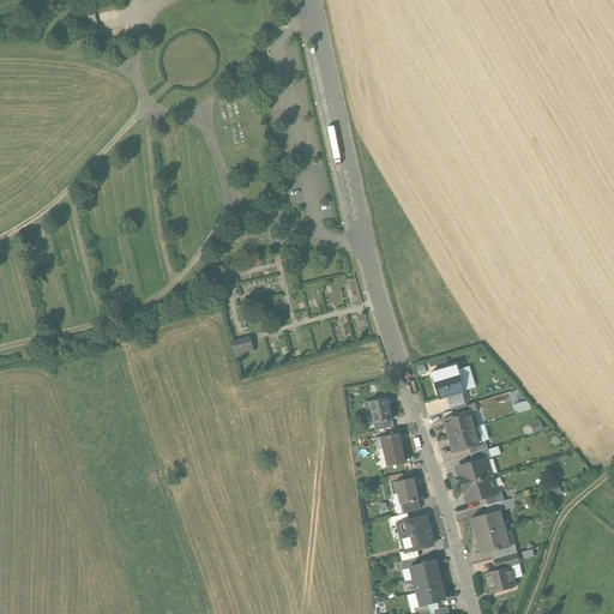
[(253,353),(251,341),(233,345),(236,357),(253,353)]
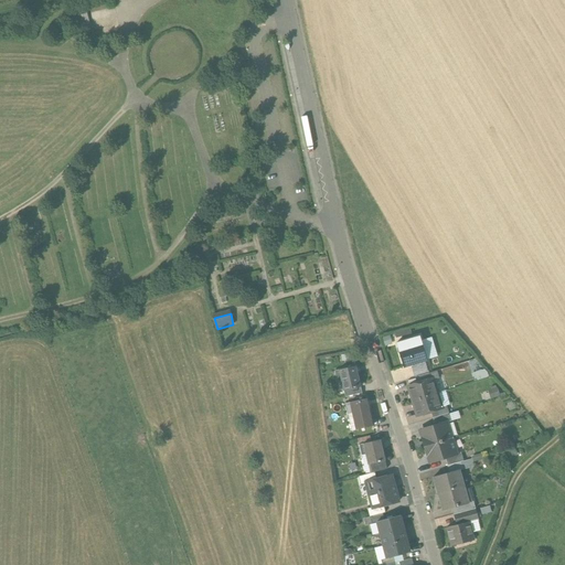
[(420,341),(398,349),(404,368),(411,365),(424,361),(427,360),(420,341)]
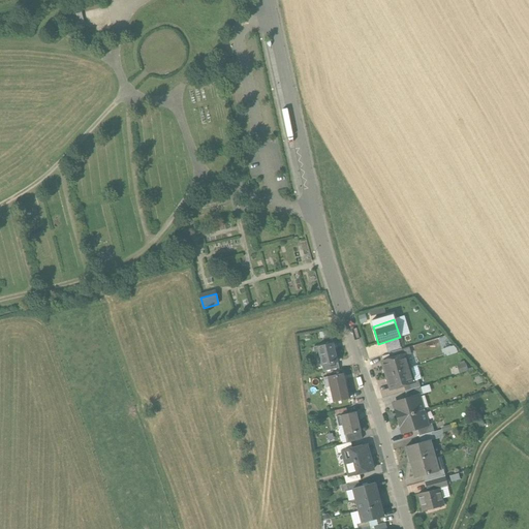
[(320,339),(329,338),(328,330),(319,331),(320,339)]
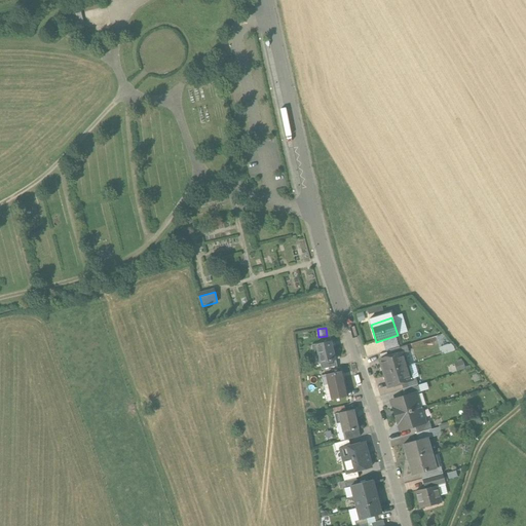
[(395,336),(382,340),(386,351),(390,350),(399,348),(395,336)]
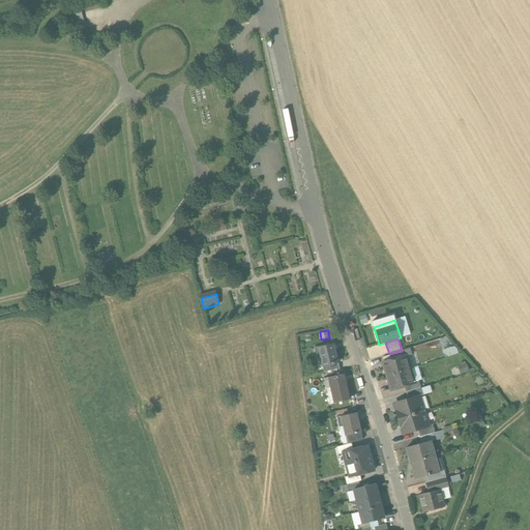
[(334,344),(314,349),(316,358),(320,357),(322,356),(324,366),(339,363),(334,344)]
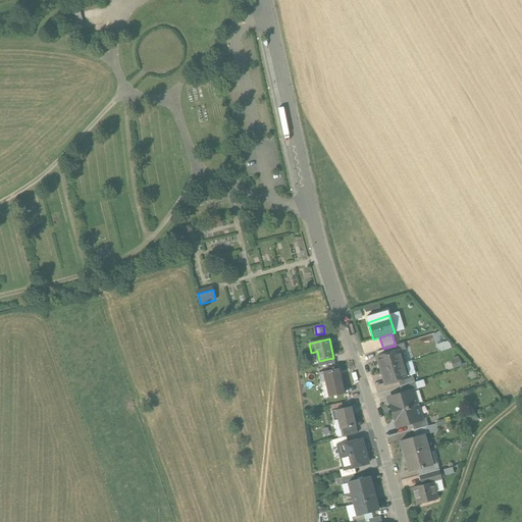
[(387,348),(389,354),(400,350),(400,351),(405,350),(403,343),(396,346),(387,348)]
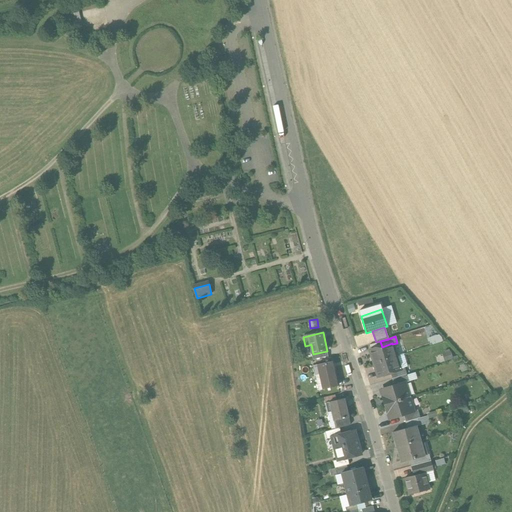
[(382,347),(369,351),(373,364),(396,357),(392,344),(392,343),(382,347)]
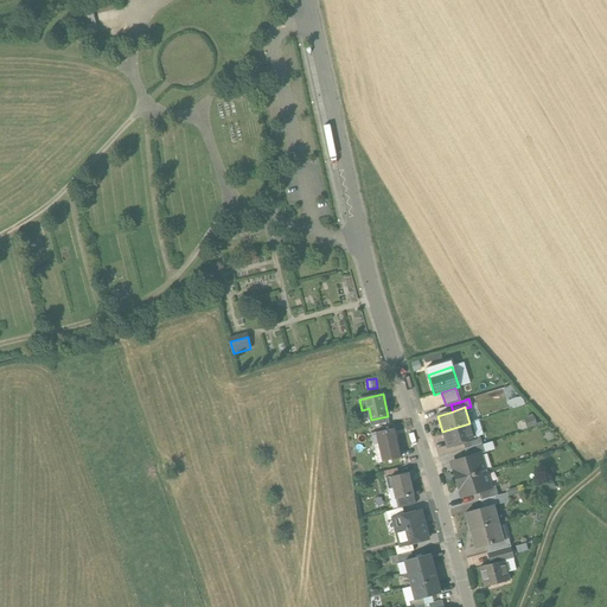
[(388,416),(371,420),(374,427),(389,423),(388,416)]
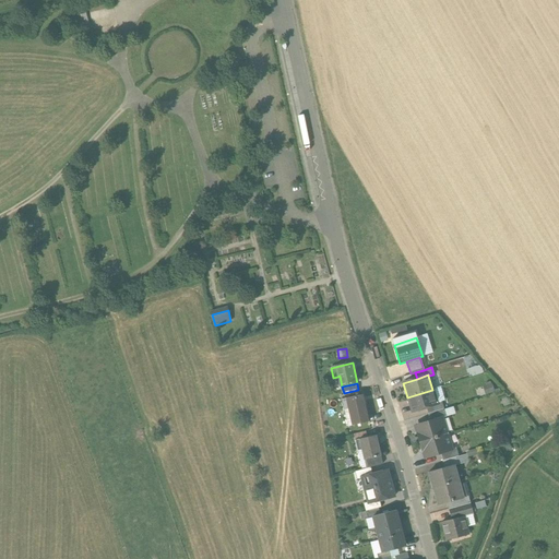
[(432,390),(407,397),(412,412),(426,407),(437,404),(437,403),(432,390)]
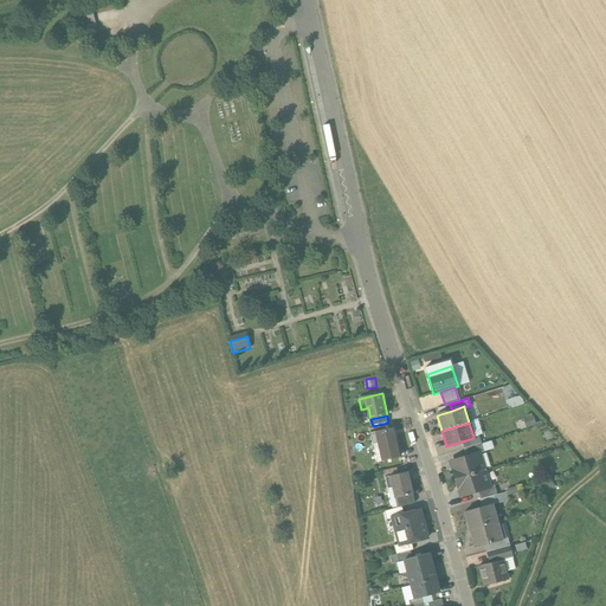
[(400,457),(394,429),(372,434),(374,445),(379,444),(382,462),(400,457)]
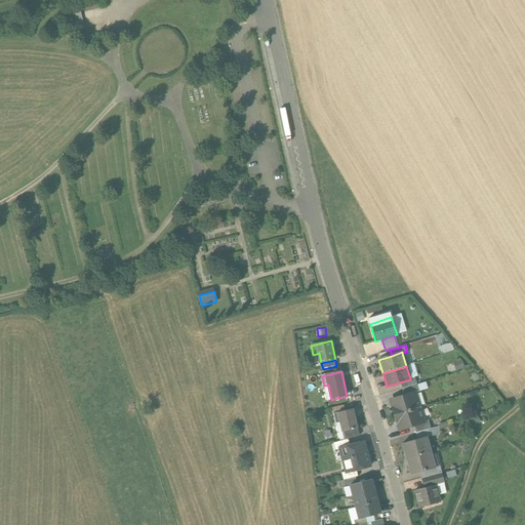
[(410,379),(400,382),(402,389),(416,385),(414,377),(410,378),(410,379)]
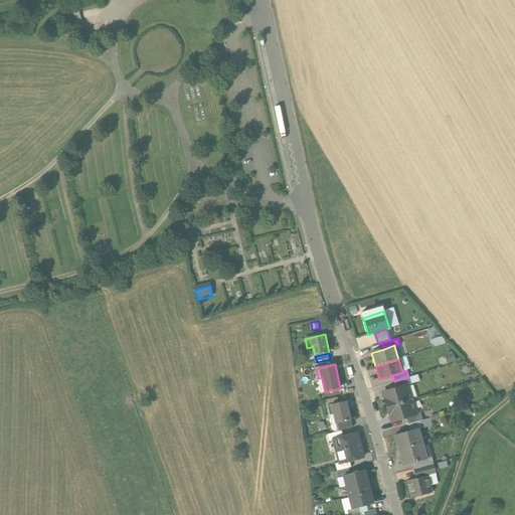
[(408,377),(394,381),(396,388),(407,384),(407,385),(411,384),(408,377)]
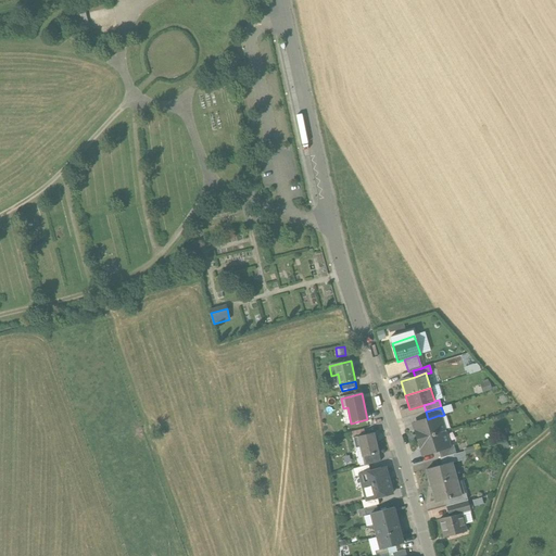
[(428,419),(415,424),(416,430),(415,433),(417,440),(444,431),(440,416),(440,415),(428,419)]
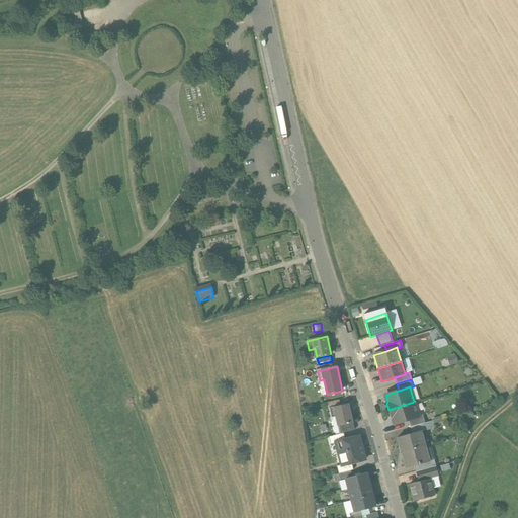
[(419,416),(414,402),(389,410),(391,417),(394,418),(396,424),(408,420),(419,417),(419,416)]
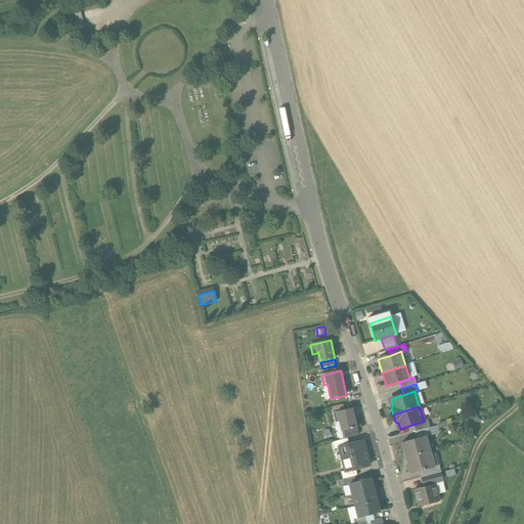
[(357,429),(353,409),(334,413),(336,423),(342,422),(344,432),(357,429)]
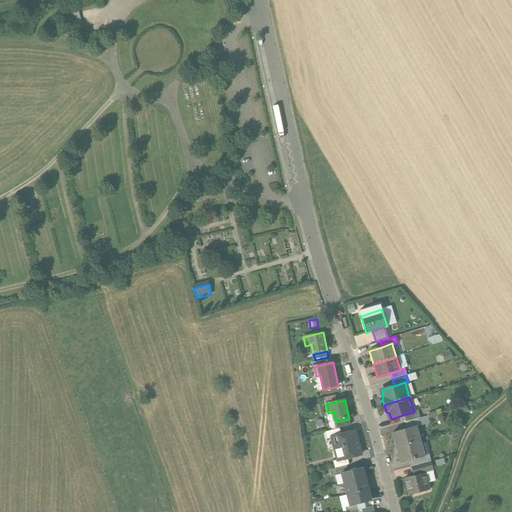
[(414,411),(414,412),(403,415),(405,422),(417,419),(420,418),(417,410),(414,411)]
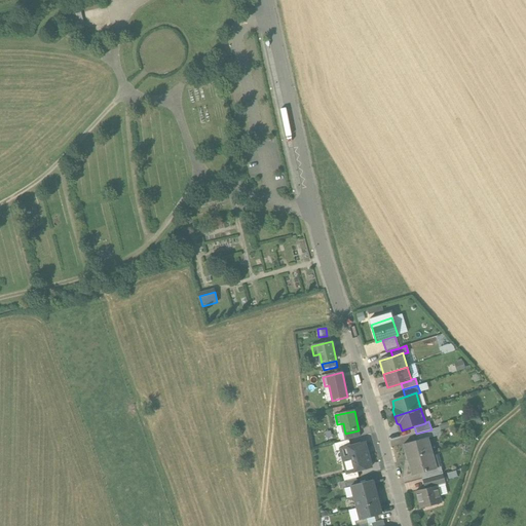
[(348,440),(360,437),(359,430),(345,434),(347,441),(348,440)]
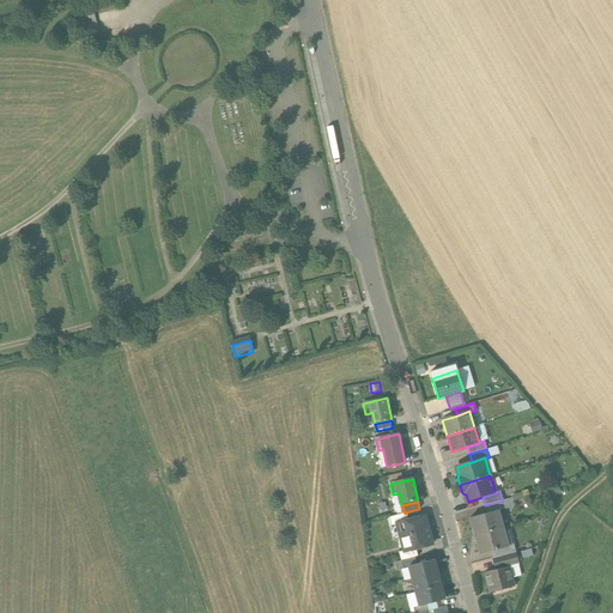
[(502,510),(499,502),(485,505),(487,513),(498,510),(498,511),(502,510)]
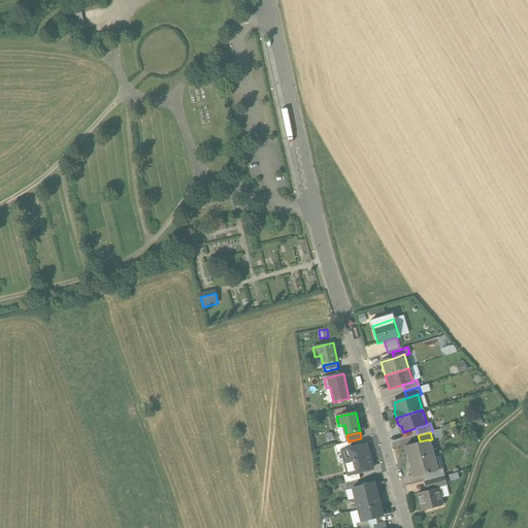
[(420,441),(404,446),(408,462),(433,455),(429,440),(429,439),(420,441)]
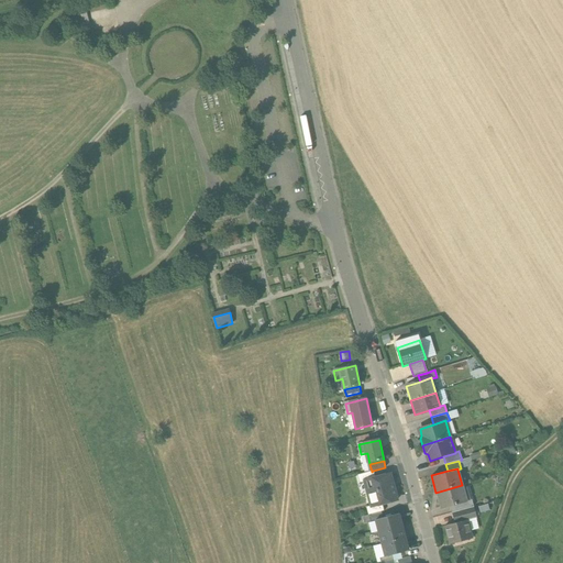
[(365,481),(375,478),(373,471),(372,472),(357,475),(360,483),(366,482),(365,481)]
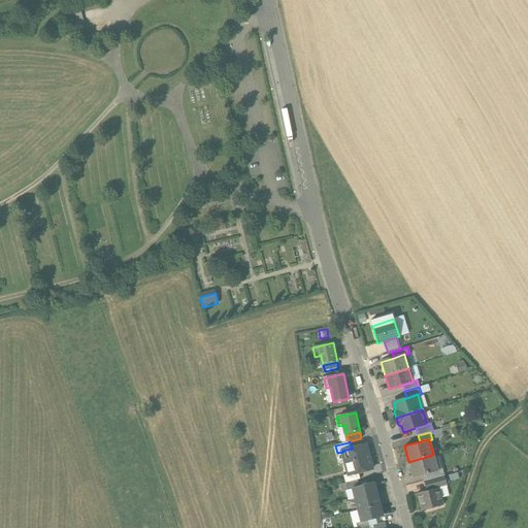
[(358,472),(372,469),(366,444),(352,449),(342,451),(343,452),(350,474),(350,475),(358,472)]
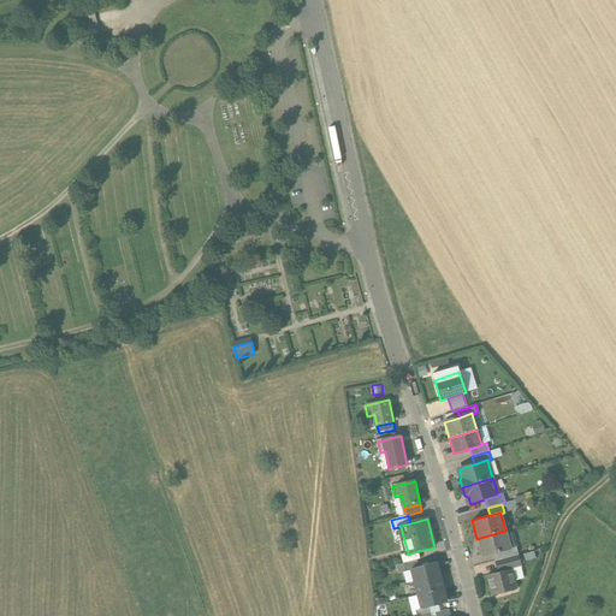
[(510,549),(505,531),(477,539),(483,557),(492,555),(510,550),(510,549)]
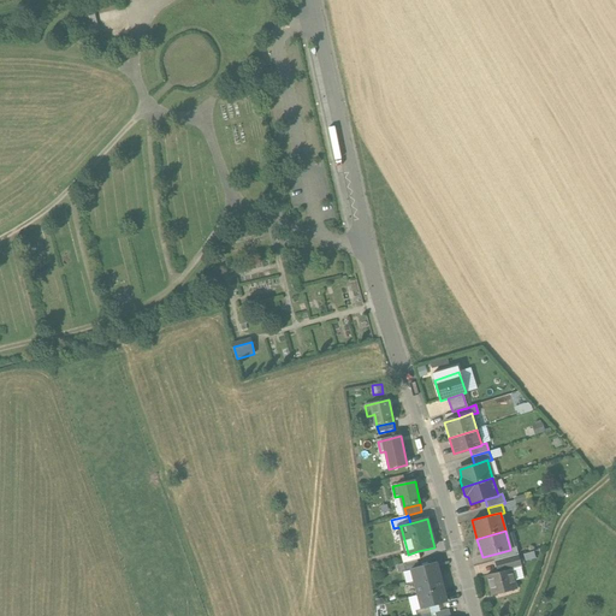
[(510,549),(510,550),(492,555),(493,562),(517,555),(515,548),(510,549)]
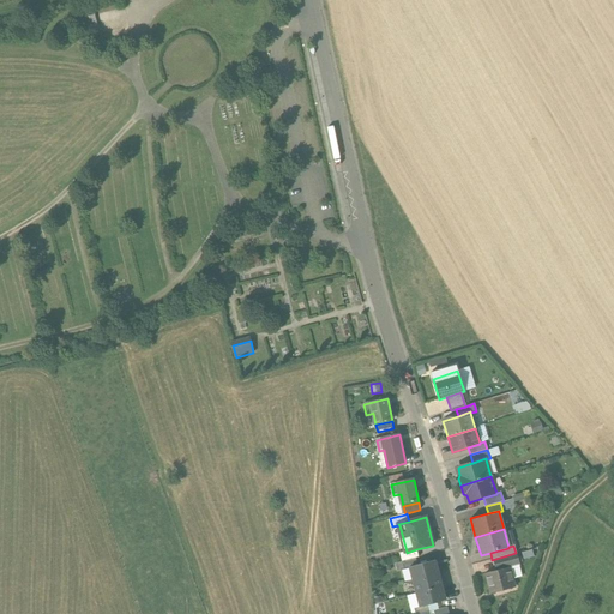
[(402,563),(415,559),(419,558),(416,549),(407,553),(407,552),(399,553),(402,563)]
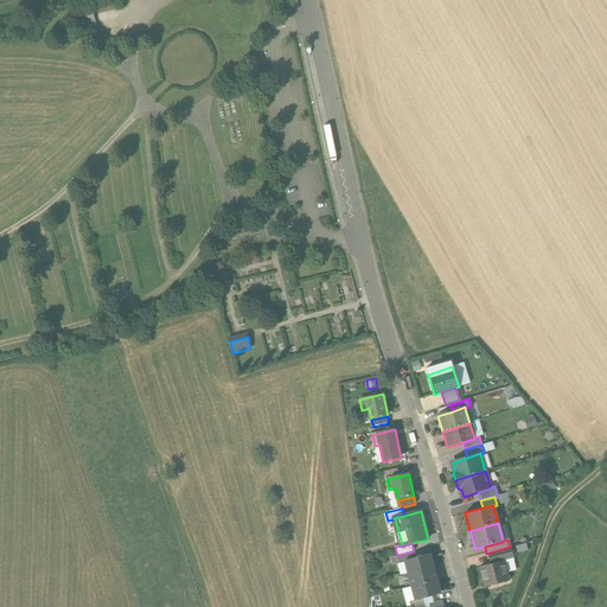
[(513,558),(510,547),(486,554),(490,566),(504,561),(513,558)]
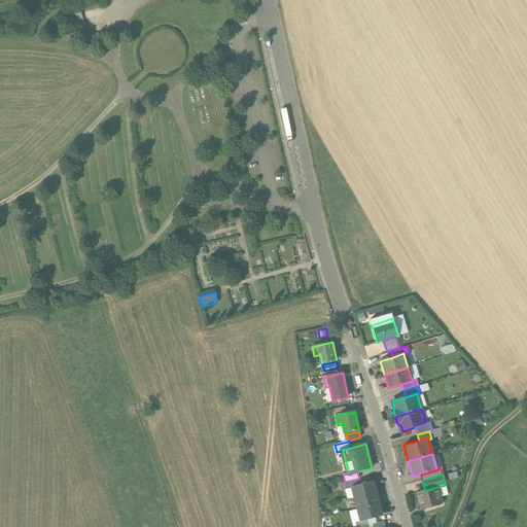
[(351,487),(358,485),(356,480),(345,483),(339,484),(341,490),(351,487)]
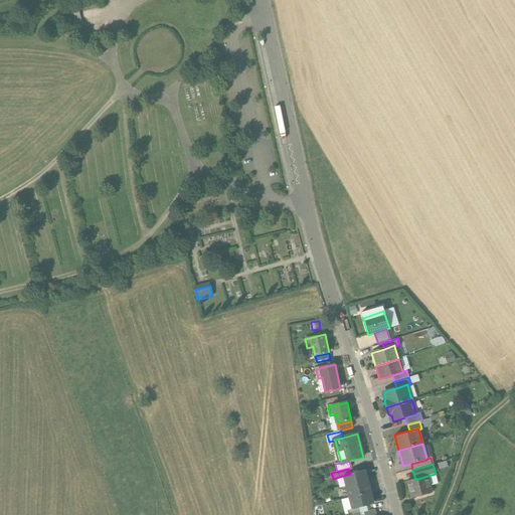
[(343,476),(346,487),(367,482),(365,471),(350,474),(343,476)]
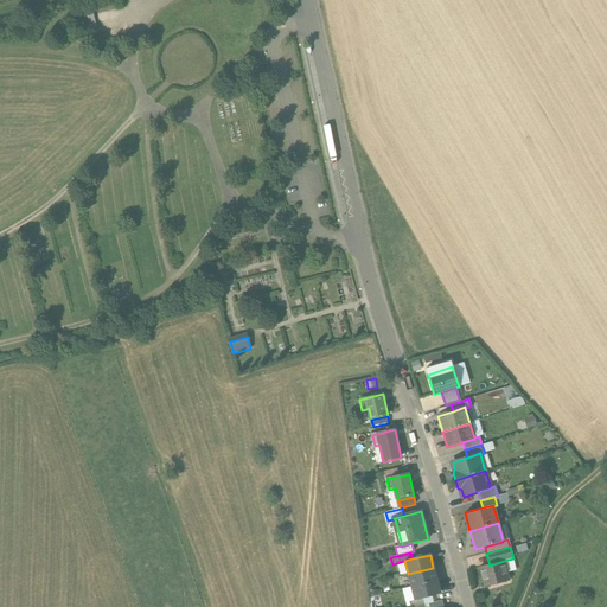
[(490,566),(480,568),(486,587),(509,580),(504,561),(490,566)]
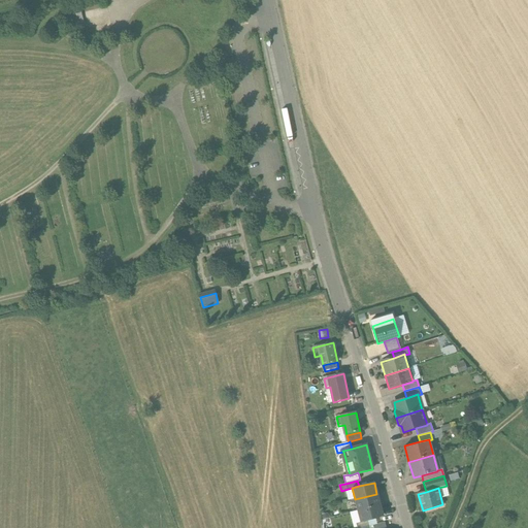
[(355,499),(358,510),(380,505),(376,494),(355,499)]
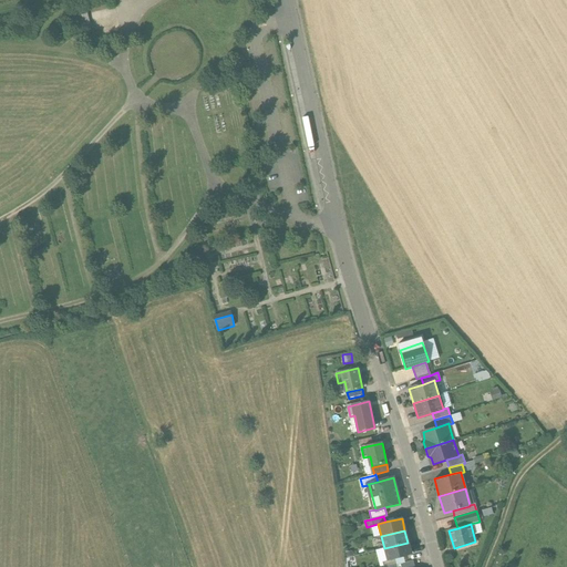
[(408,543),(384,548),(388,560),(395,559),(411,555),(408,543)]
